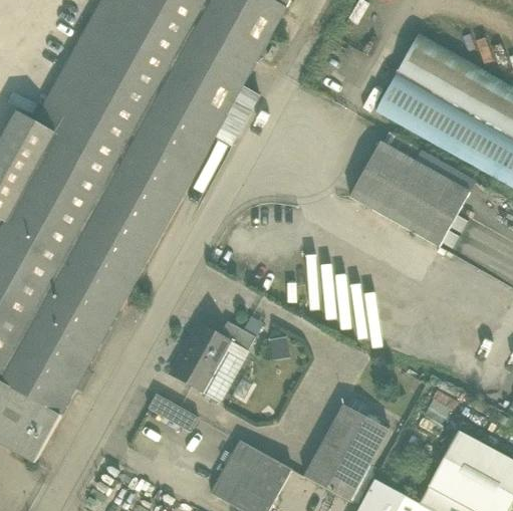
[(18,113),(0,146),(0,218),(129,290),(286,9),(269,0),(102,0),(35,122),(18,113)]
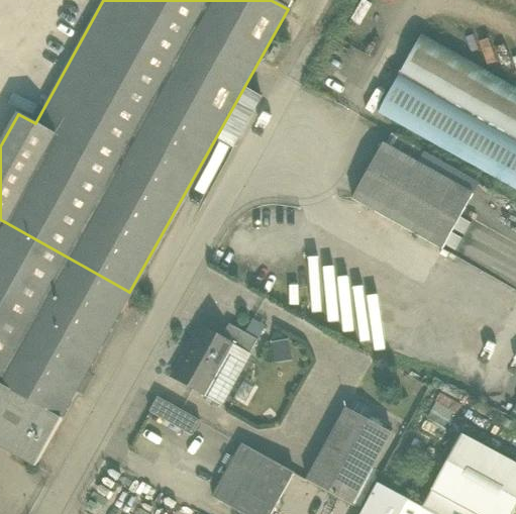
[(271,0),(288,9),(293,0),(271,0)]
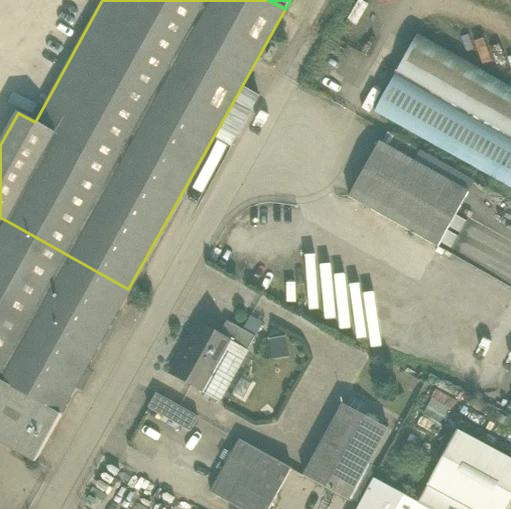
[(510,85),(417,33),(395,72),(510,136),(510,85)]
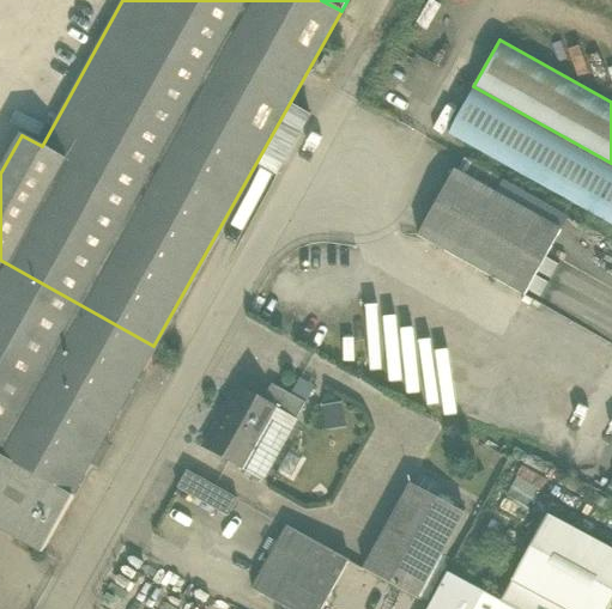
[(611,163),(473,86),(448,132),(611,223),(611,163)]
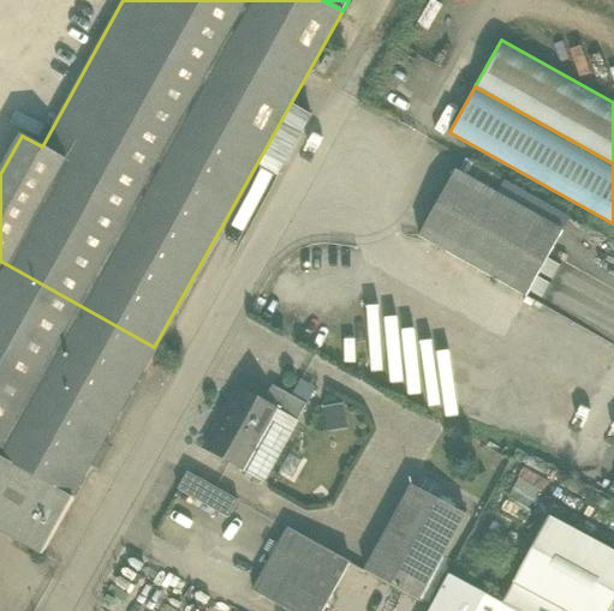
[(418,234),(525,294),(561,229),(454,169),(418,234)]
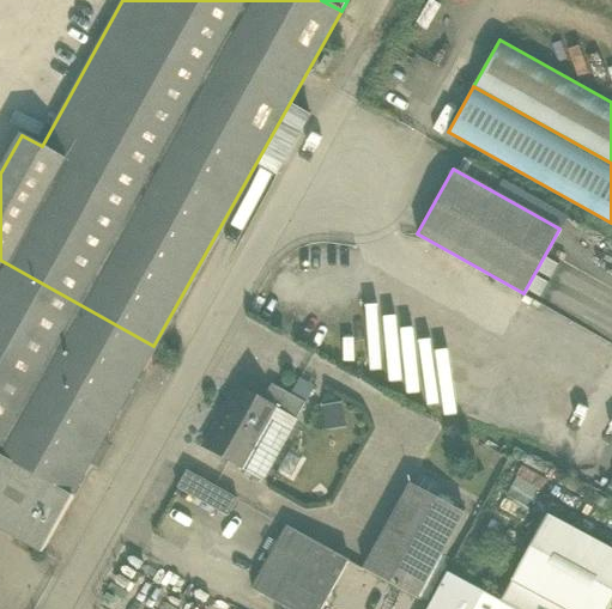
[(0,454),(72,494),(153,346),(0,260),(0,454)]
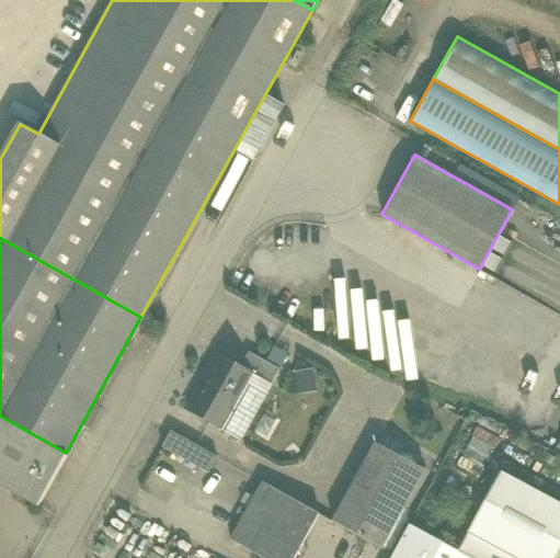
[(381,308),(391,367),(399,366),(390,307),(381,308)]
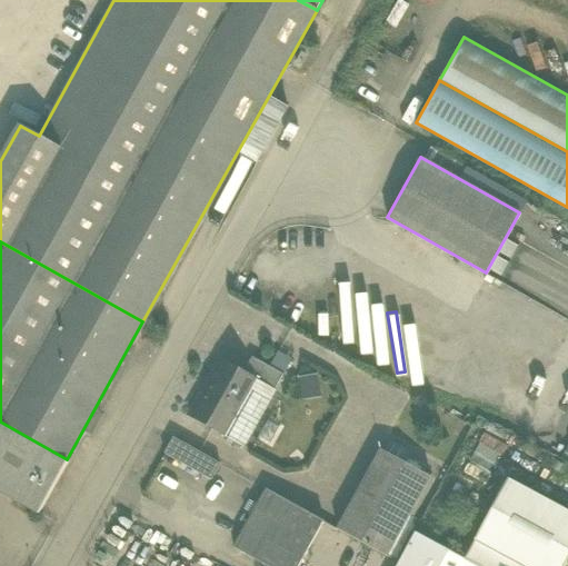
[(272,388),(272,389),(282,373),(251,355),(242,370),(256,378),(256,379),(272,388)]
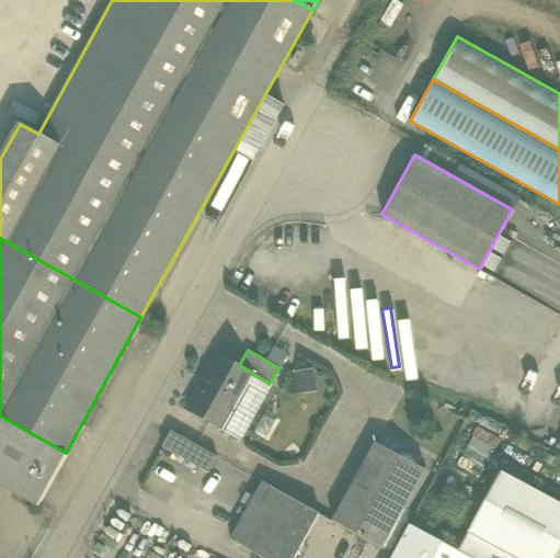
[(221,428),(223,426),(249,379),(252,374),(252,373),(239,365),(217,353),(186,408),(221,428)]
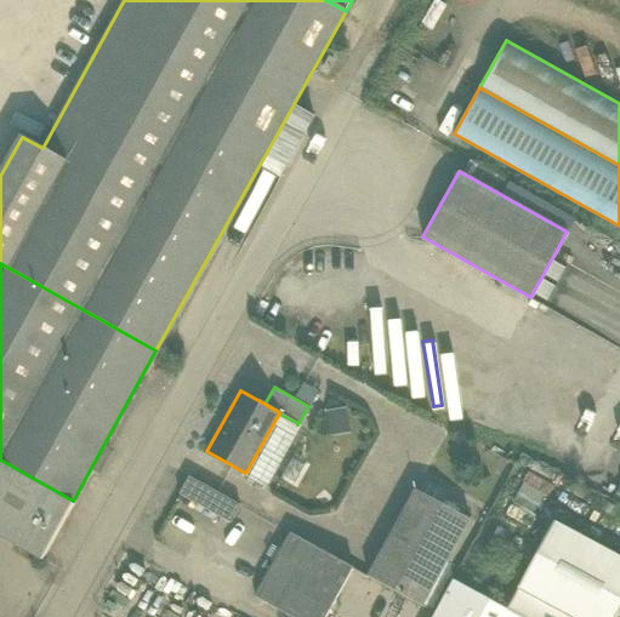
[(295,429),(297,423),(279,413),(276,420),(295,429)]
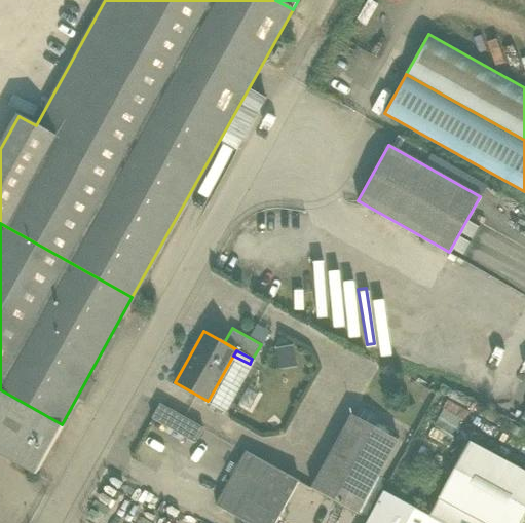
[(250,364),(233,356),(209,400),(224,409),(250,364)]
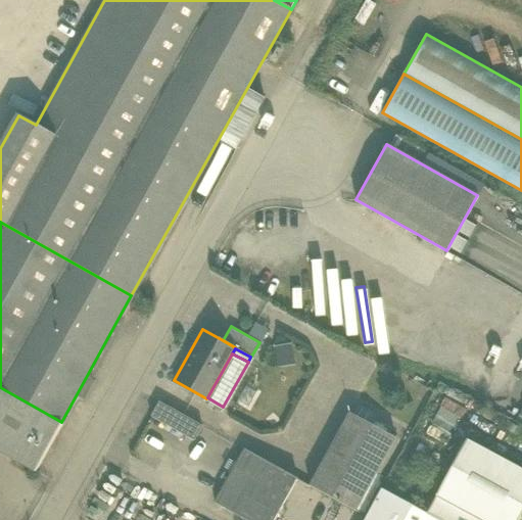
[(0,450),(34,469),(61,422),(0,387),(0,450)]
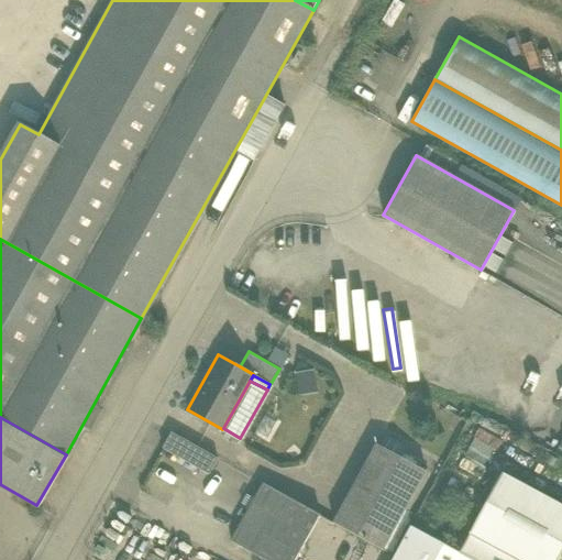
[(162,447),(208,472),(217,457),(171,430),(162,447)]
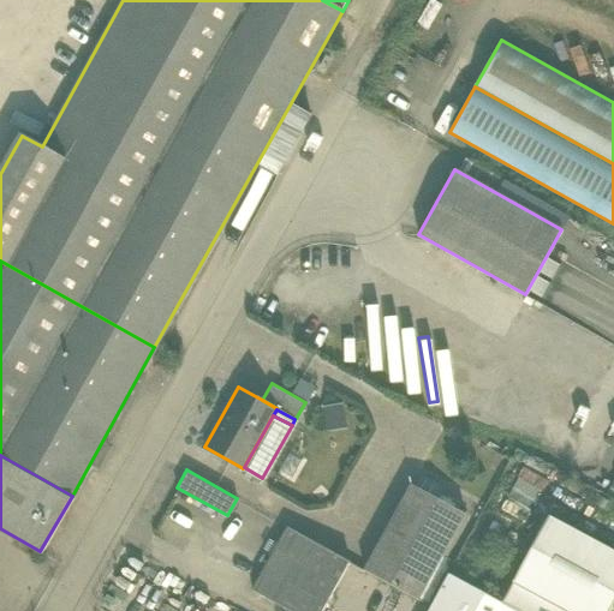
[(535,483),(516,474),(510,491),(529,498),(535,483)]
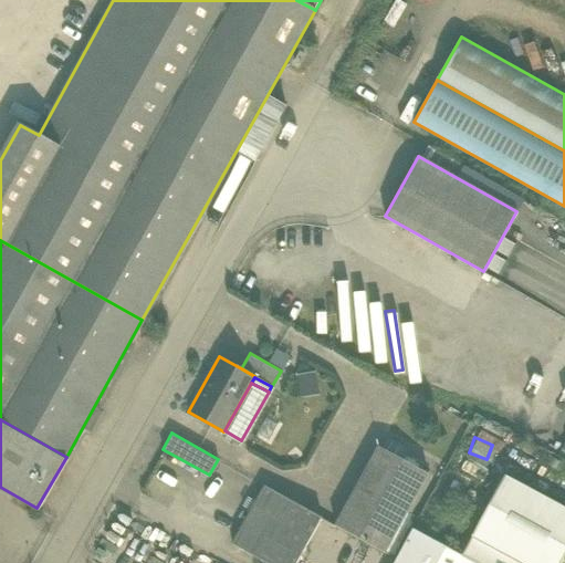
[(335,524),(385,552),(427,472),(377,445),(335,524)]
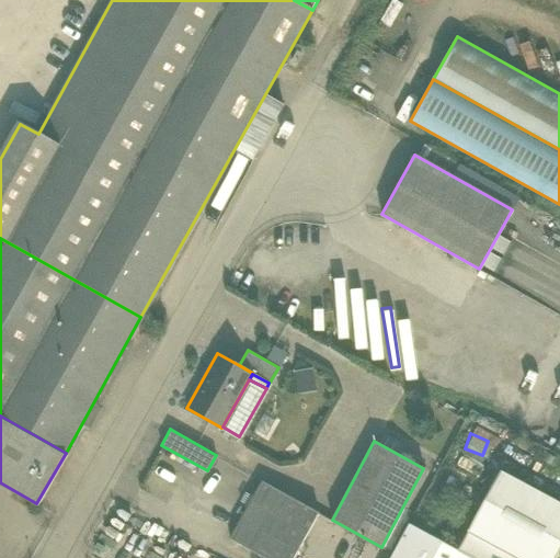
[(473,557),(553,557),(559,547),(559,502),(500,470),(457,548),(473,557)]
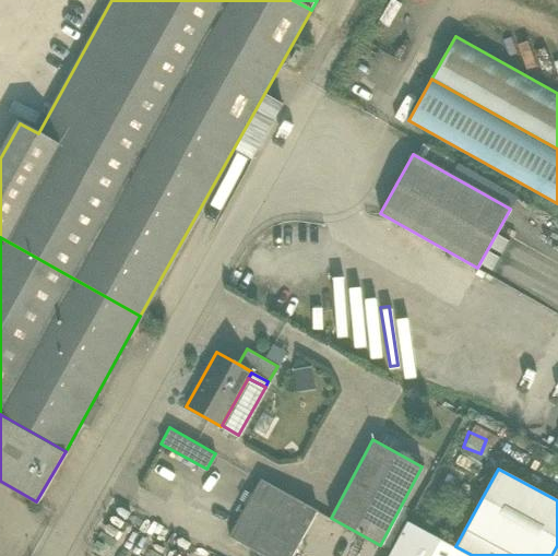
[(228,535),(265,555),(291,555),(317,510),(261,478),(228,535)]
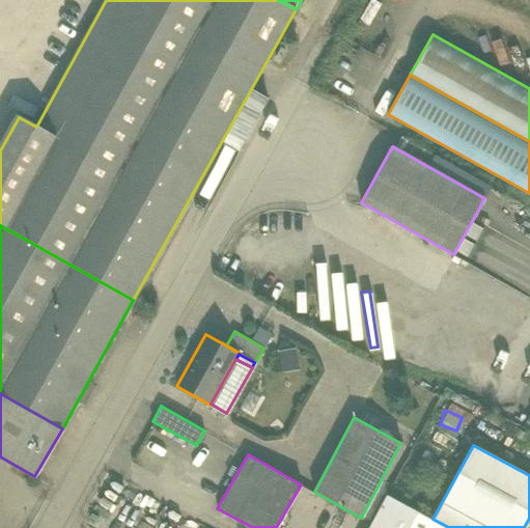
[(382,527),(397,500),(387,494),(367,527),(382,527)]
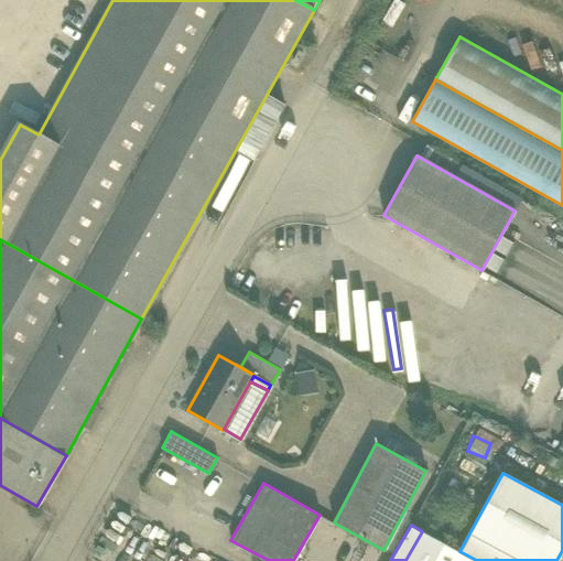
[(476,560),(459,551),(422,531),(405,560),(476,560)]
